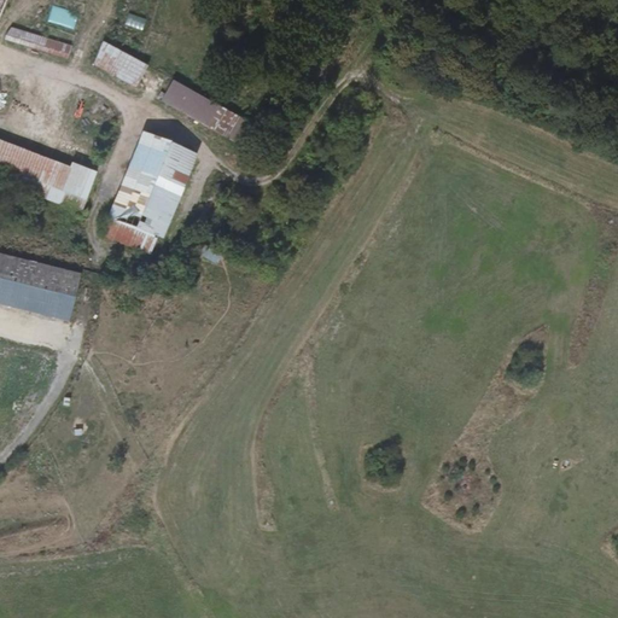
[(73,46),(10,27),(6,40),(69,59),(73,46)]
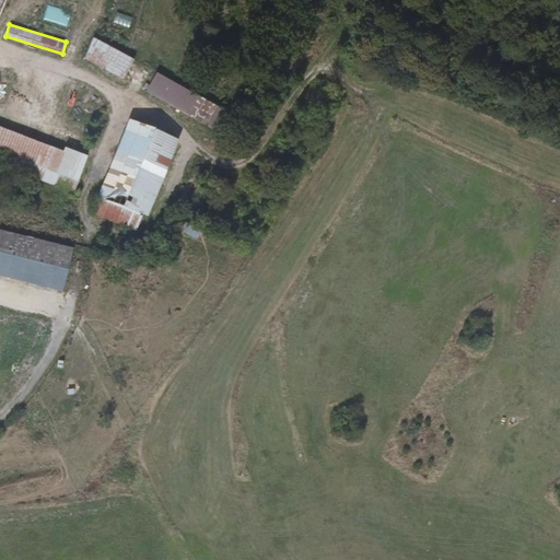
[(133,60),(94,39),(83,59),(124,80),(133,60)]
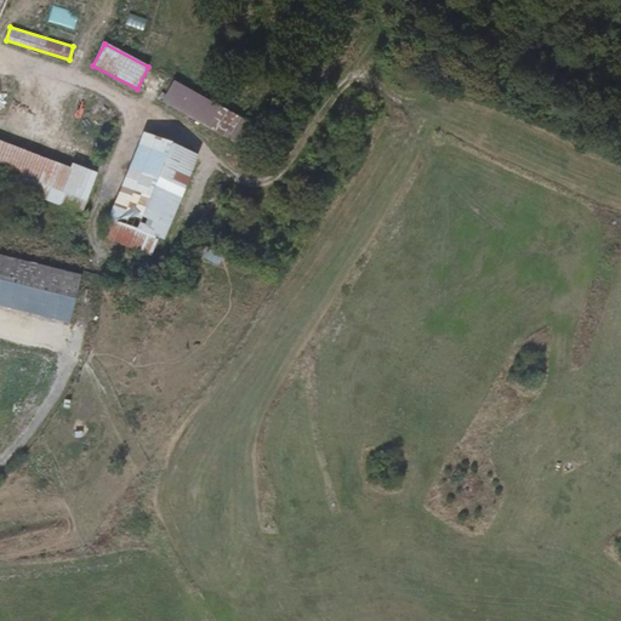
[(245,120),(172,81),(160,103),(233,142),(245,120)]
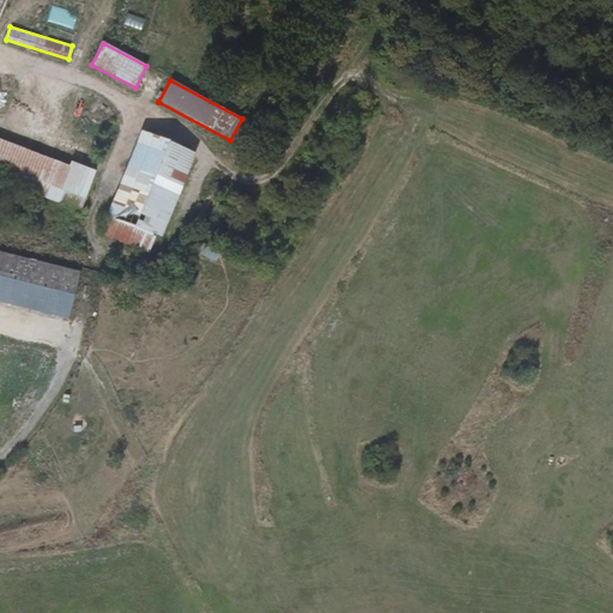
[(104,216),(157,237),(190,158),(138,137),(104,216)]
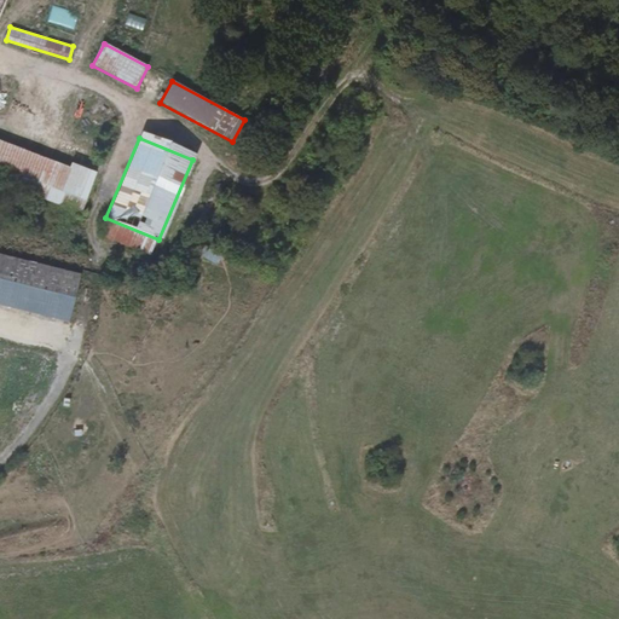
[(0,180),(81,210),(94,177),(0,140),(0,180)]
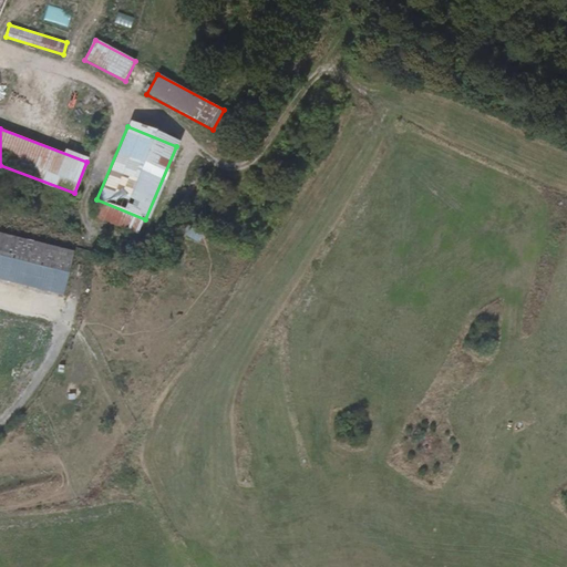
[(0,275),(58,290),(68,251),(0,234),(0,275)]
